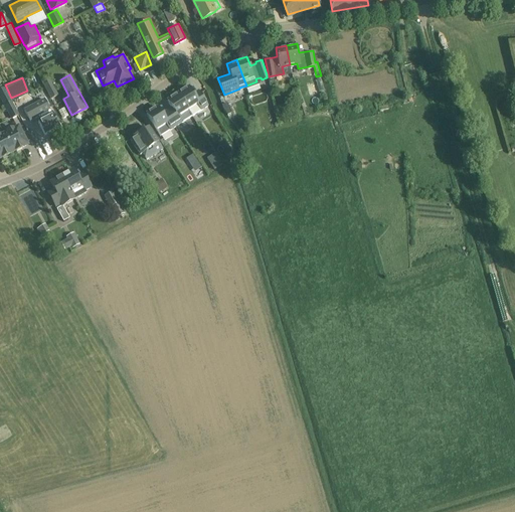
[(43,81),(51,97),(58,93),(50,78),(43,81)]
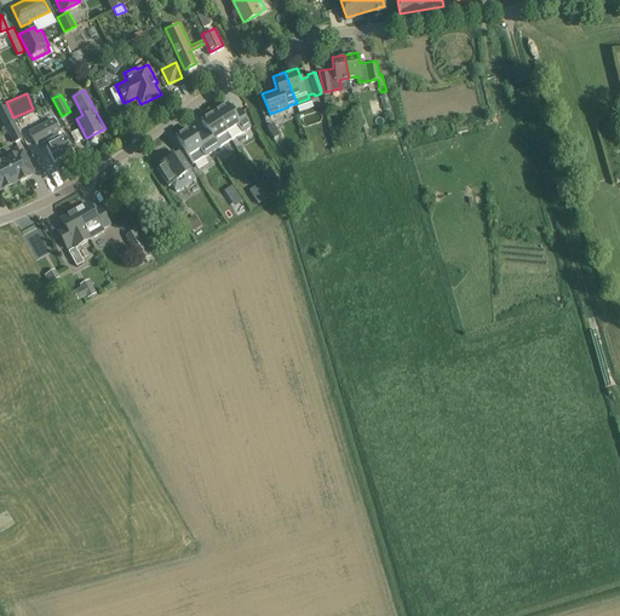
[(234,114),(227,103),(214,110),(231,137),(250,125),(240,110),(234,114)]
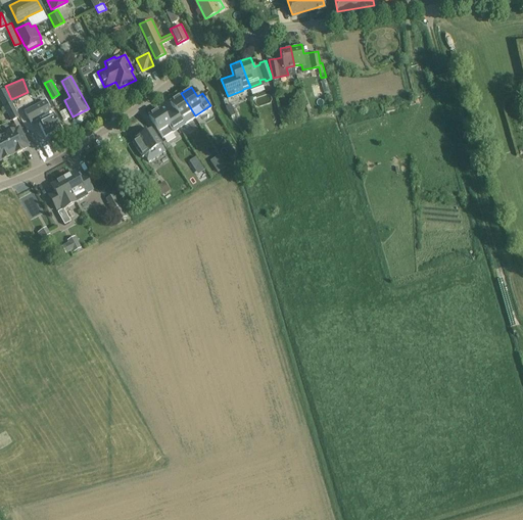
[(195,115),(181,93),(170,100),(176,110),(171,113),(179,126),(195,115)]
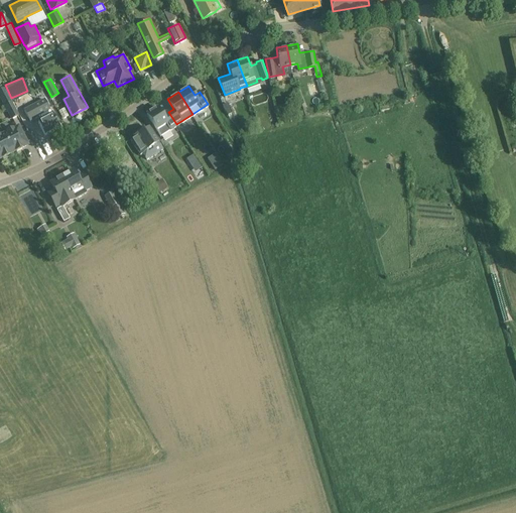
[(43,97),(23,107),(30,119),(37,115),(38,117),(37,118),(44,132),(58,125),(43,97)]
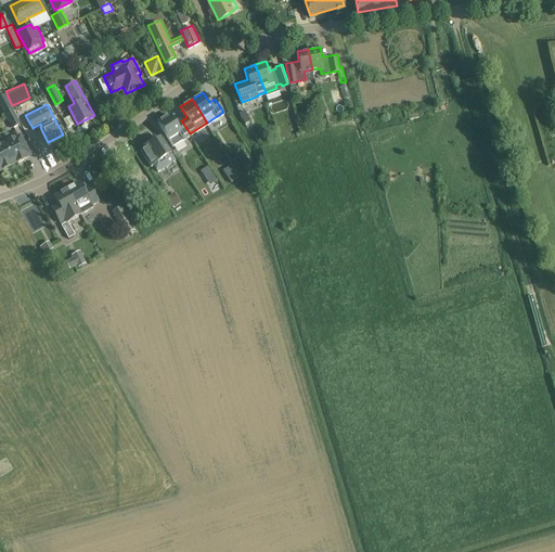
[(4,112),(12,126),(20,122),(12,107),(4,112)]
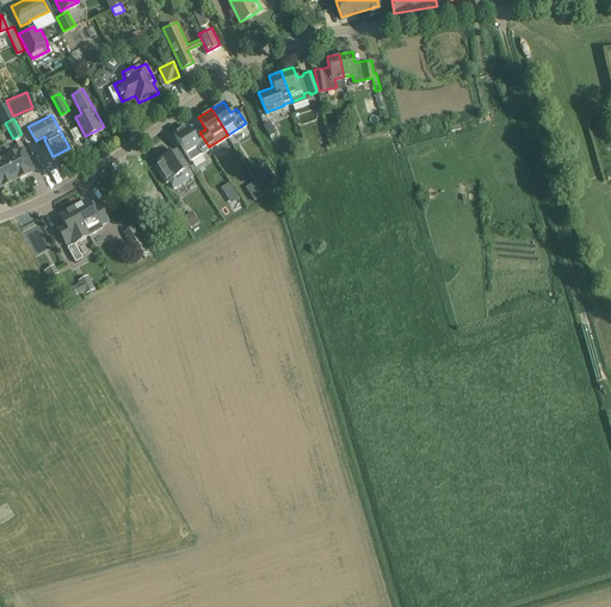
[(264,123),(265,128),(270,134),(275,132),(270,121),(264,123)]
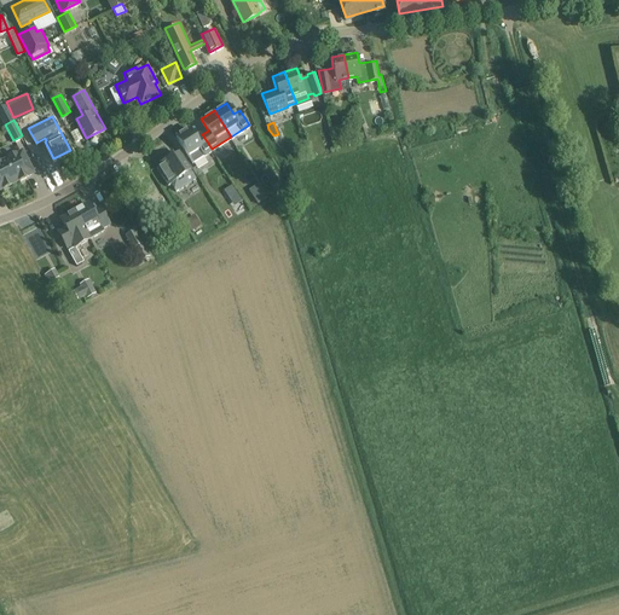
[(189,126),(175,134),(192,161),(212,149),(202,134),(196,138),(189,126)]
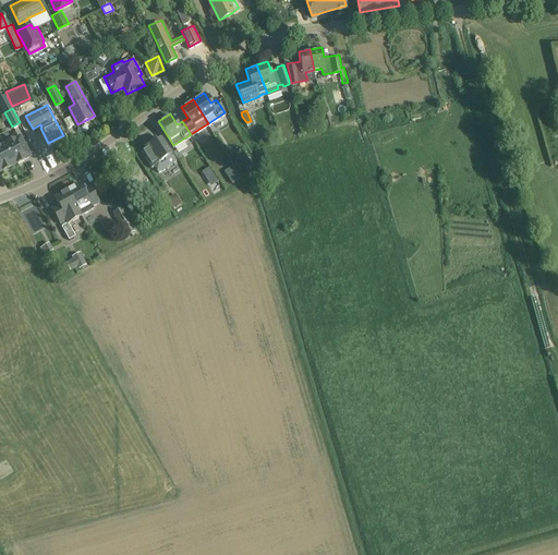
[(8,142),(4,144),(13,161),(16,159),(17,161),(25,158),(24,156),(28,154),(20,136),(15,139),(14,136),(7,140),(8,142)]
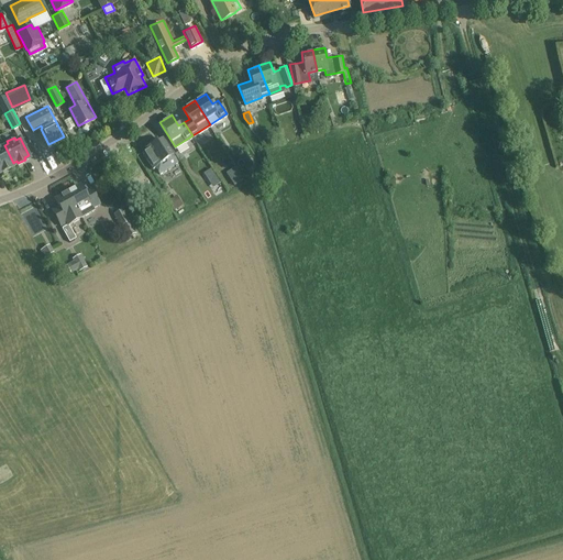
[(163,138),(157,141),(156,141),(142,150),(153,167),(156,165),(159,172),(177,161),(163,138)]
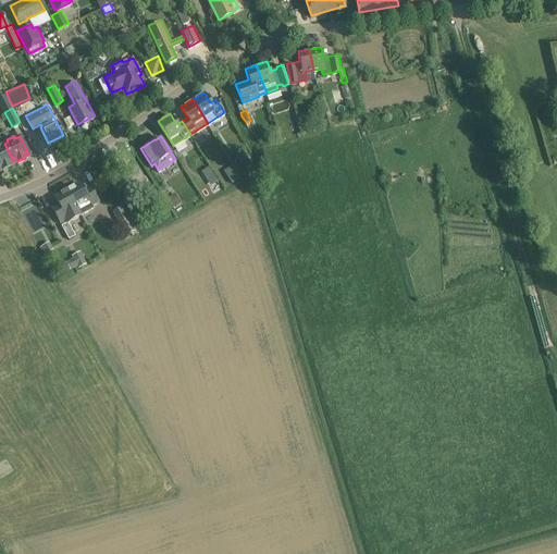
[(10,163),(13,161),(4,144),(0,146),(0,144),(0,167),(2,167),(3,169),(10,164),(10,163)]
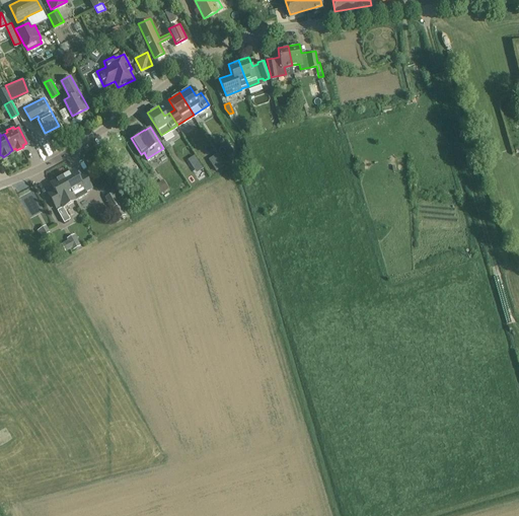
[(216,152),(211,156),(214,161),(220,158),(216,152)]
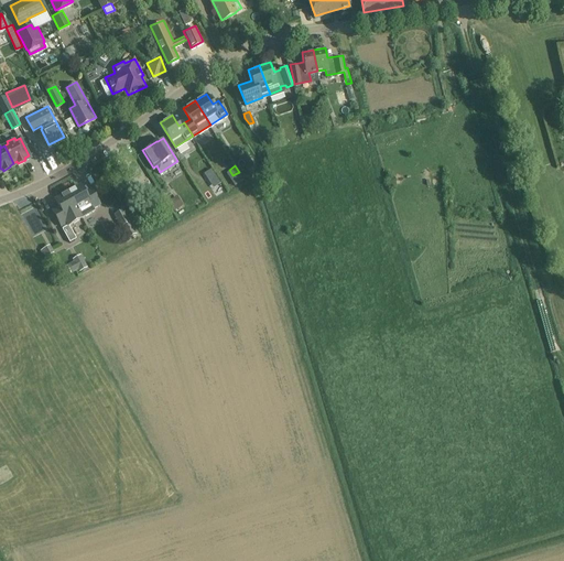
[(160,176),(153,180),(166,200),(172,196),(160,176)]
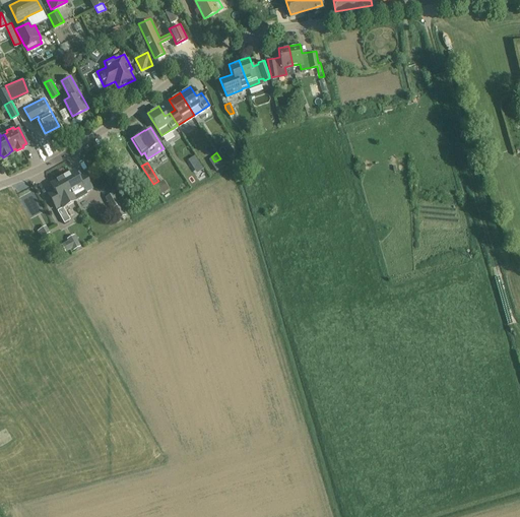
[(91,187),(83,172),(77,176),(74,170),(63,176),(75,199),(87,192),(85,190),(91,187)]
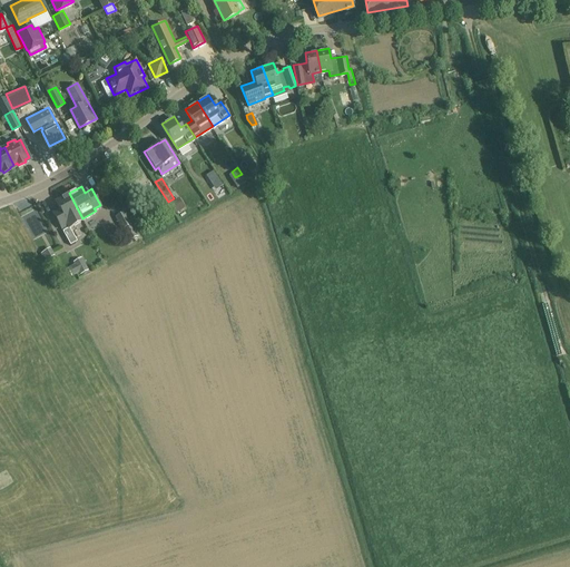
[(60,207),(53,211),(61,226),(68,223),(69,225),(82,218),(69,193),(56,201),(60,207)]
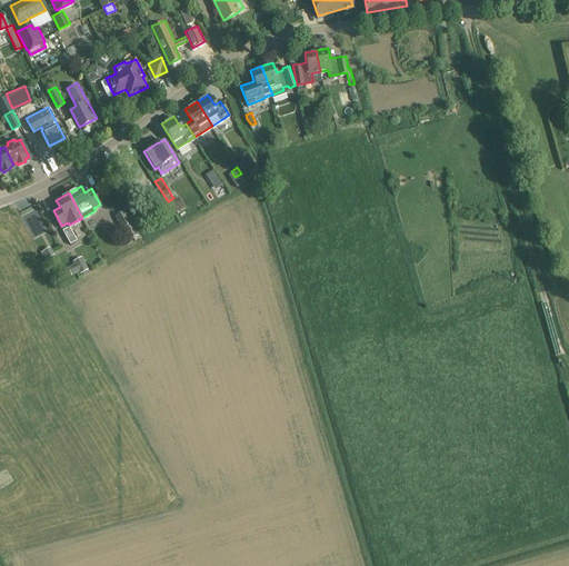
[(116,214),(125,228),(132,224),(123,209),(116,214)]
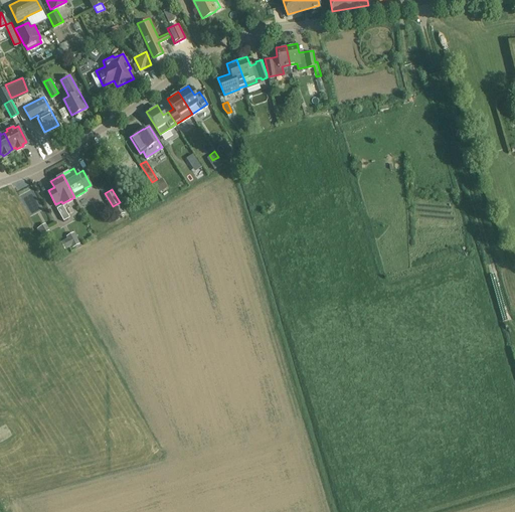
[(125,212),(120,202),(113,206),(111,208),(116,217),(125,212)]
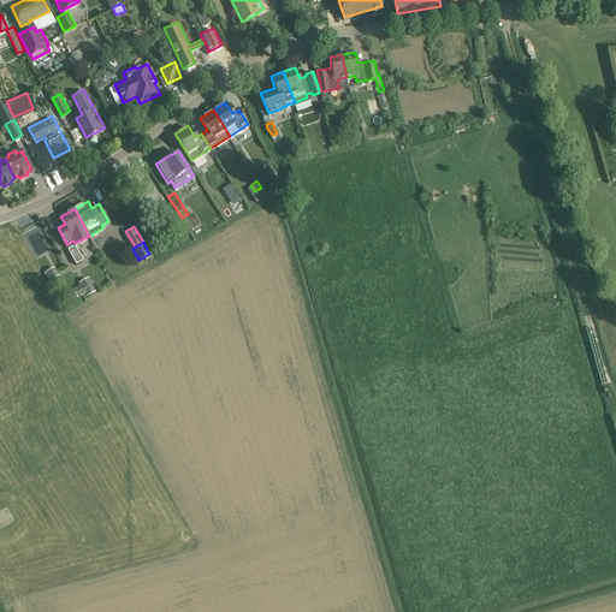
[(75,244),(67,248),(76,262),(83,259),(75,244)]
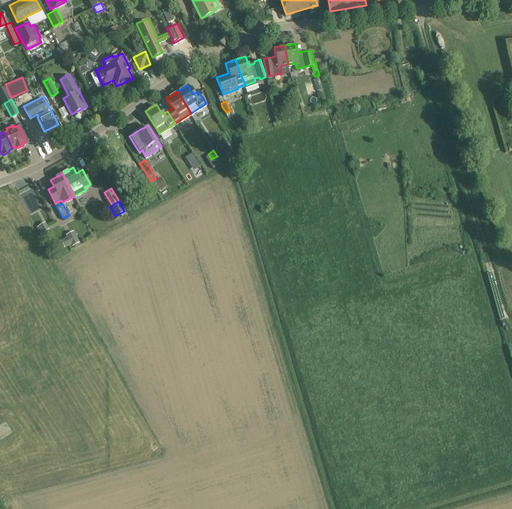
[(43,222),(37,226),(40,232),(47,228),(43,222)]
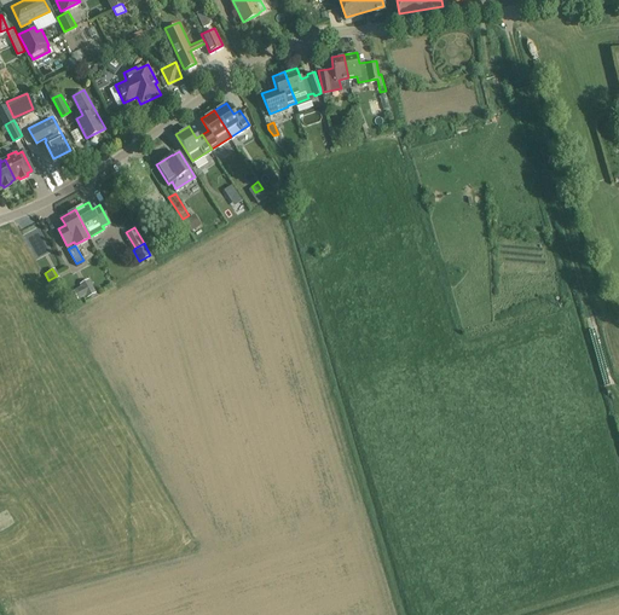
[(81,284),(74,288),(77,296),(85,293),(87,295),(96,290),(91,282),(88,277),(80,282),(81,284)]
